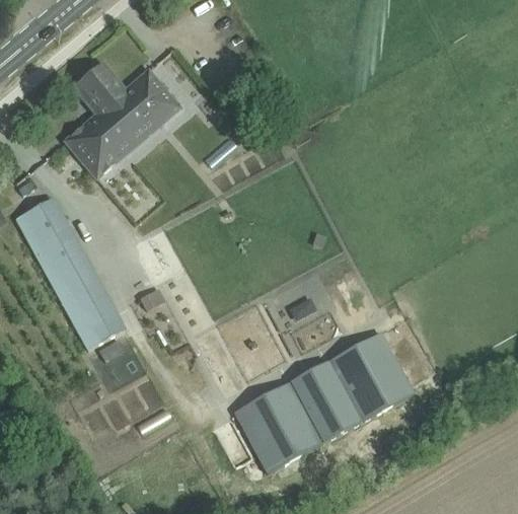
[(178,106),(147,69),(124,88),(101,62),(72,87),(94,114),(64,140),(95,177),(178,106)]
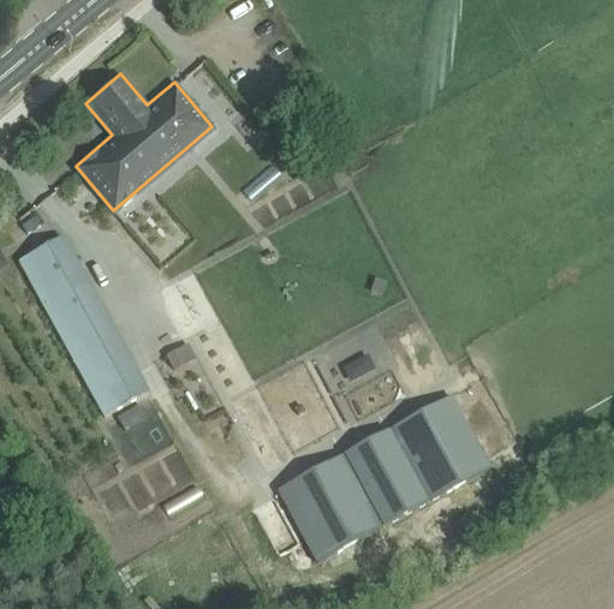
[(21,222),(25,231),(39,222),(34,214),(21,222)]
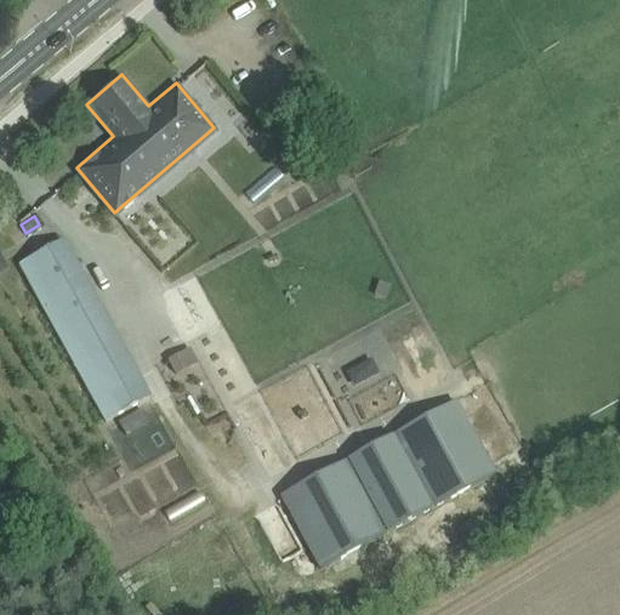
[(94,398),(95,400),(137,377),(61,237),(18,260),(92,399),(94,398)]
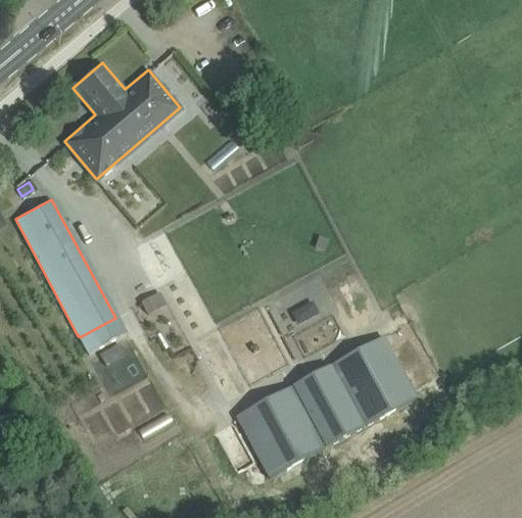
[(142,298),(148,311),(168,301),(161,289),(142,298)]
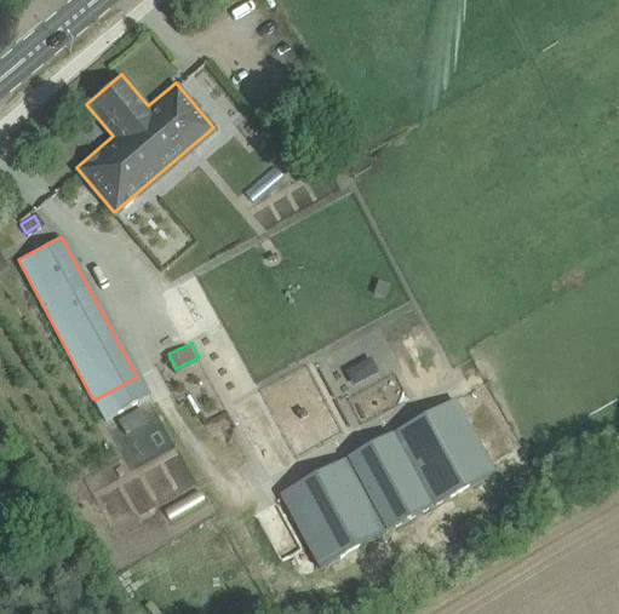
[(453,396),(279,491),(319,564),(493,470),(453,396)]
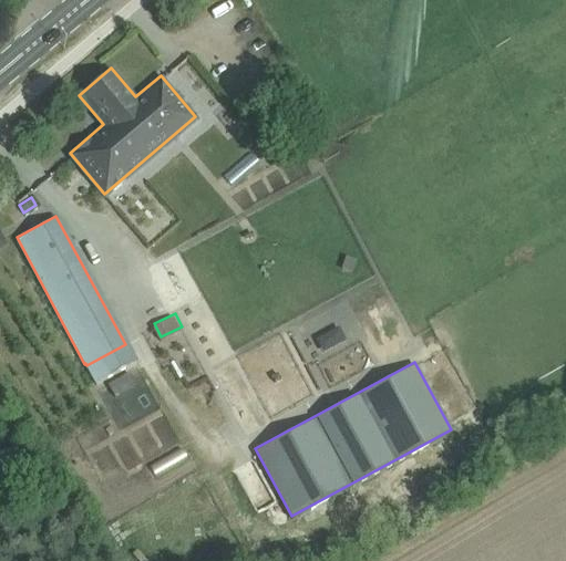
[(120,425),(156,406),(135,366),(99,385),(120,425)]
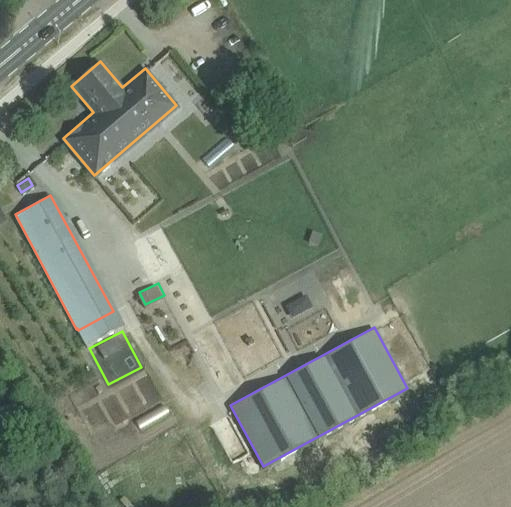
[(11,414),(0,419),(0,431),(15,425),(11,414)]
